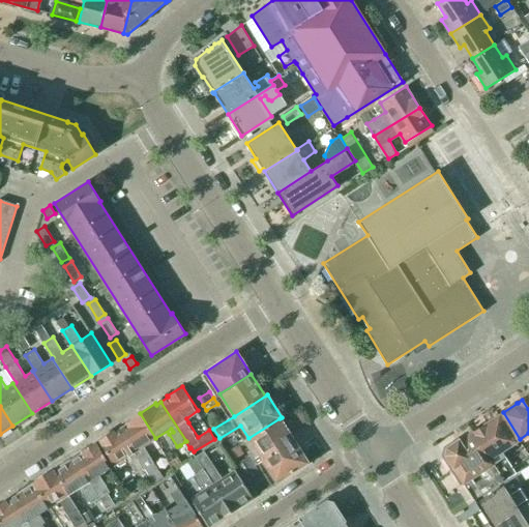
[(141,447),(155,438),(140,413),(125,422),(126,423),(120,428),(145,467),(152,479),(159,474),(152,463),(154,461),(147,449),(144,451),(141,447)]
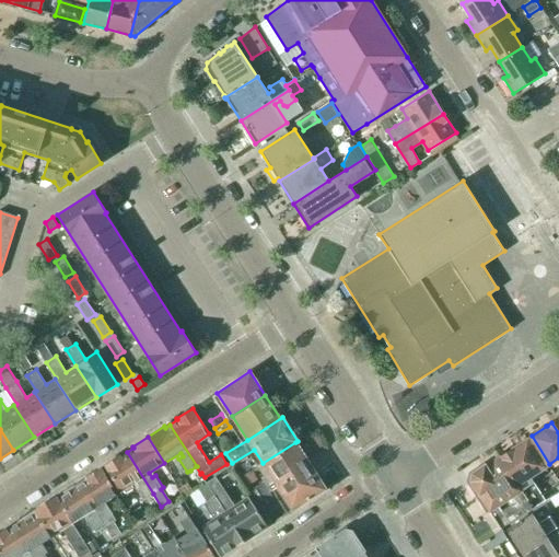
[(526,499),(527,499),(548,486),(538,472),(546,466),(527,438),(512,449),(512,448),(499,456),(526,499)]
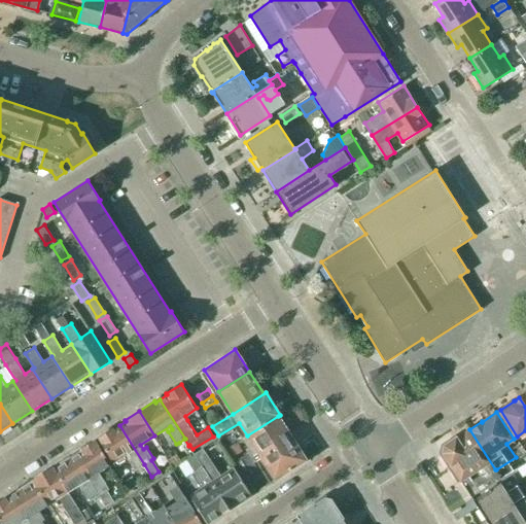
[(261,457),(292,438),(278,416),(247,435),(254,447),(237,459),(243,468),(254,462),(253,461),(260,456),(261,457)]
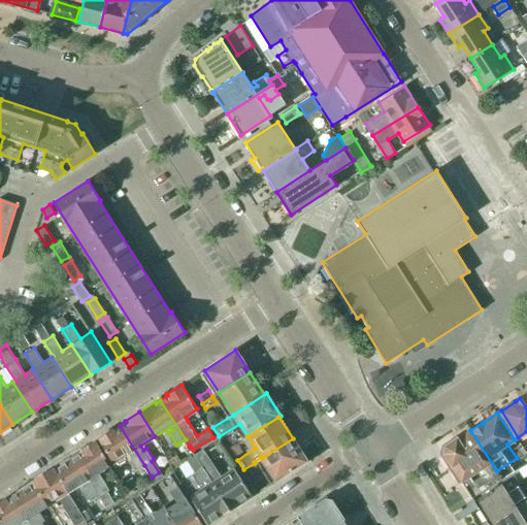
[(137,470),(144,465),(120,426),(114,429),(113,428),(98,437),(114,462),(118,465),(126,460),(125,455),(130,452),(133,456),(129,458),(137,470)]
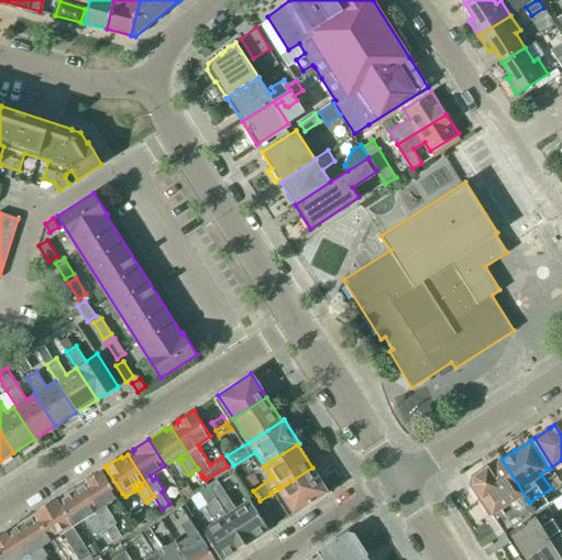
[(536,509),(530,502),(529,502),(502,459),(475,475),(473,483),(482,497),(483,496),(504,530),(536,509)]
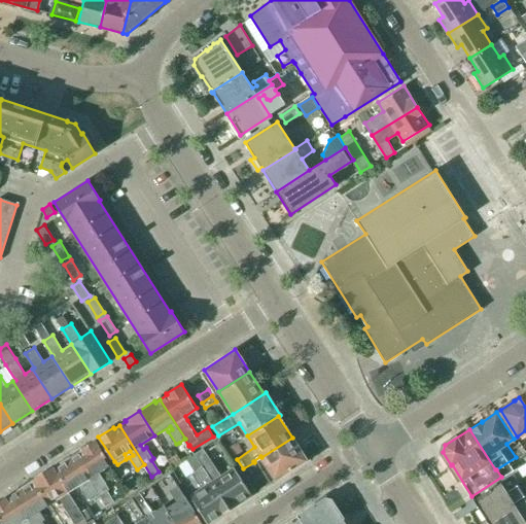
[(292,438),(261,457),(276,480),(307,459),(292,438)]
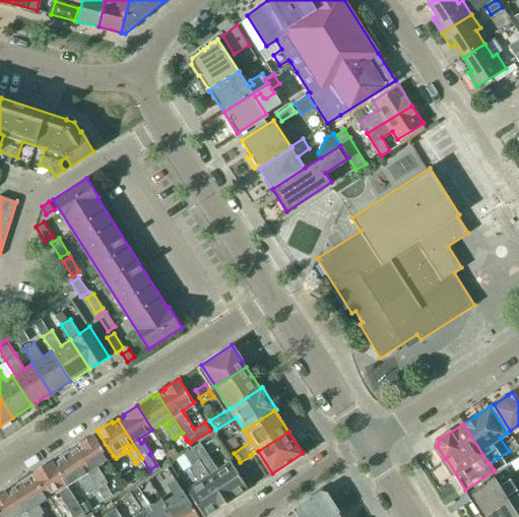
[(74,448),(99,487),(100,487),(106,497),(113,493),(107,482),(109,481),(98,465),(110,457),(93,433),(79,443),(80,444),(74,448)]
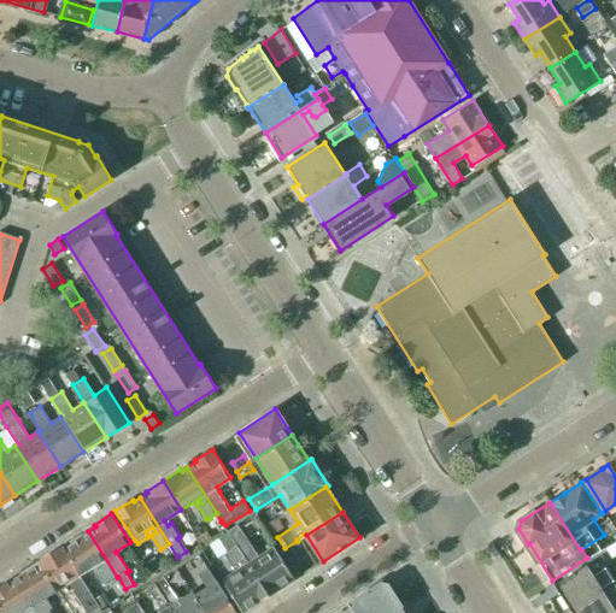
[(236,543),(269,595),(295,579),(274,546),(256,556),(253,552),(254,550),(238,524),(228,530),(233,537),(233,538),(236,543)]
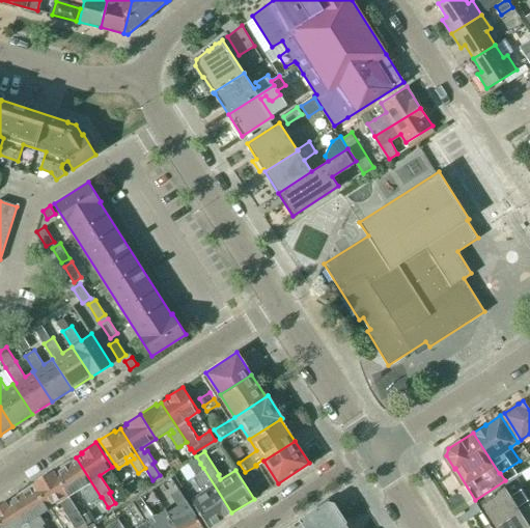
[(183,464),(178,456),(170,463),(174,469),(183,464)]
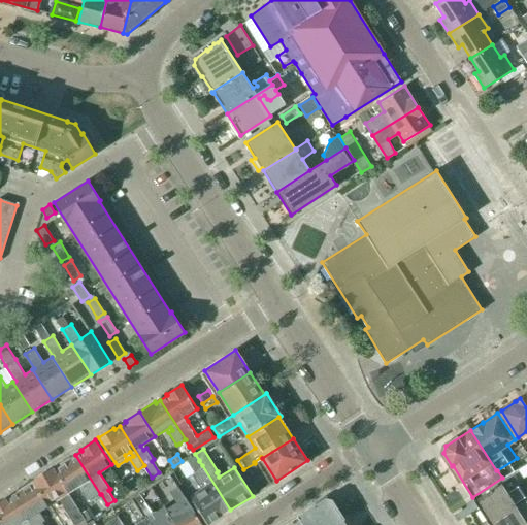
[(92,500),(100,494),(75,455),(69,458),(54,467),(54,466),(53,467),(69,492),(85,482),(88,486),(85,489),(92,500)]
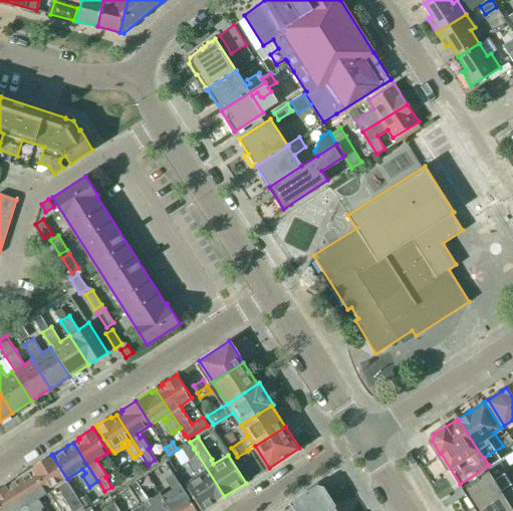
[(194,448),(185,453),(186,454),(186,455),(189,459),(195,455),(197,453),(194,449),(194,448)]
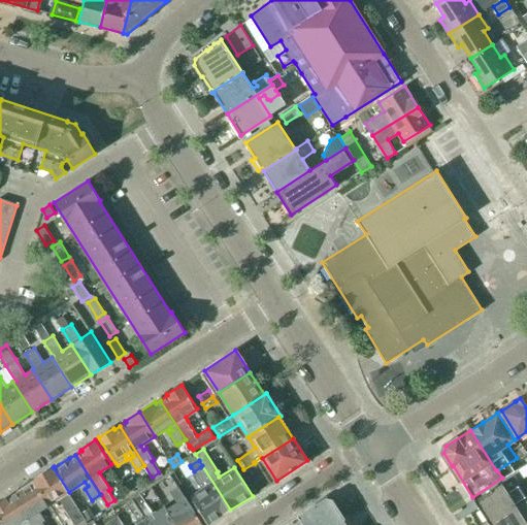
[(255,463),(243,469),(250,479),(260,471),(255,463)]
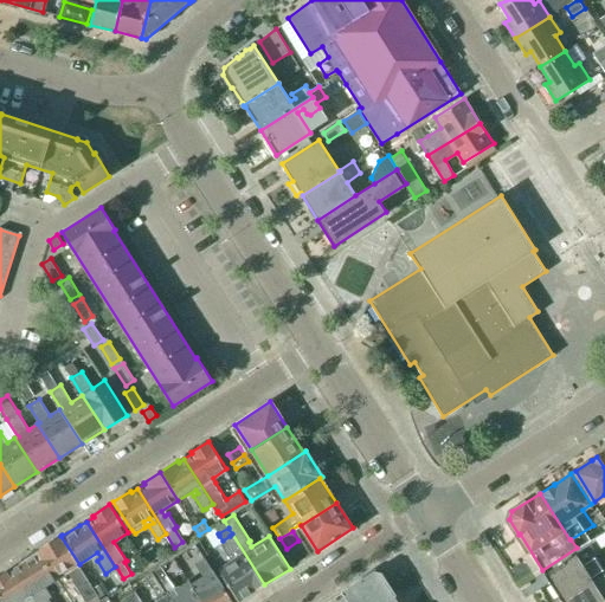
[(238,601),(264,584),(232,533),(230,536),(223,541),(233,558),(217,568),(238,601)]
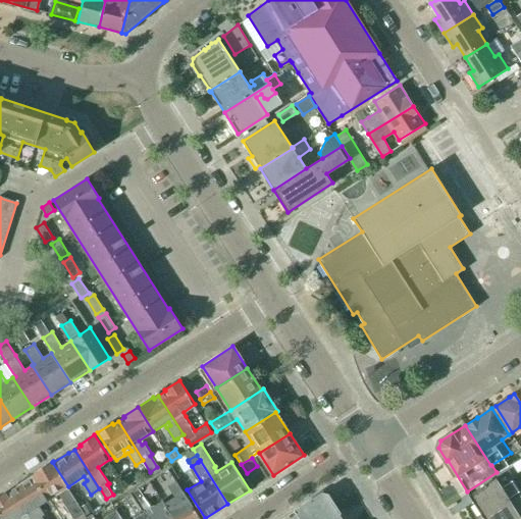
[(76,501),(68,486),(52,462),(32,475),(47,501),(48,500),(48,499),(58,492),(62,499),(61,499),(73,518),(74,518),(85,513),(76,501)]
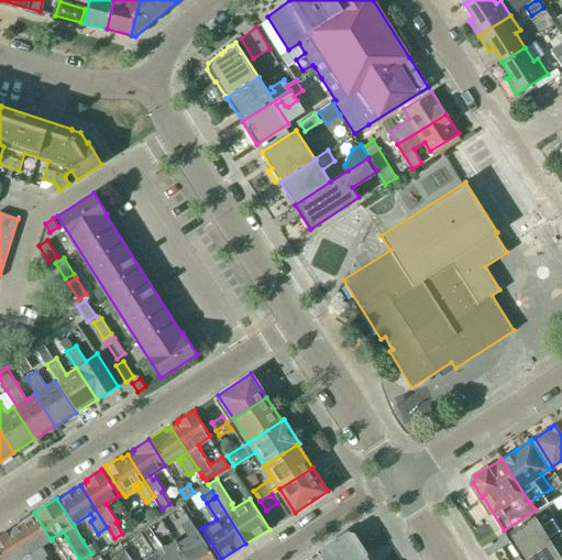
[(560,529),(553,518),(554,517),(552,514),(549,507),(535,515),(506,534),(519,556),(560,529)]
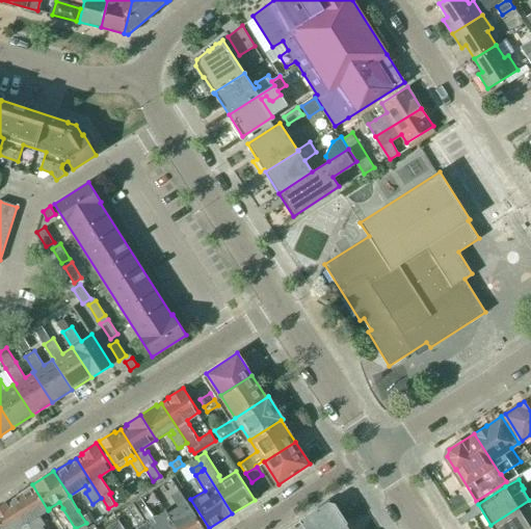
[(41,514),(48,510),(32,484),(18,494),(19,495),(11,499),(30,528),(45,528),(43,525),(46,524),(41,514)]
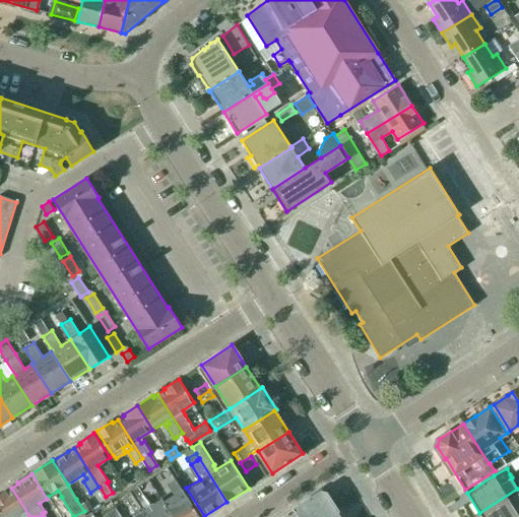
[(161,498),(173,516),(200,516),(188,499),(175,477),(169,481),(174,491),(161,498)]
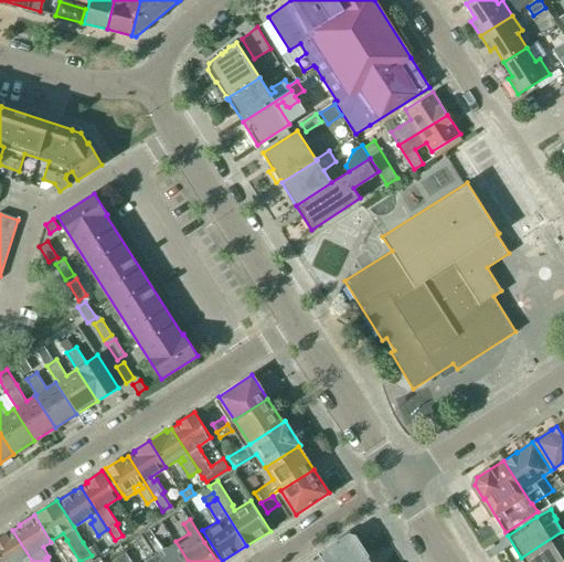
[(188,561),(176,541),(163,549),(150,528),(142,533),(160,561),(188,561)]
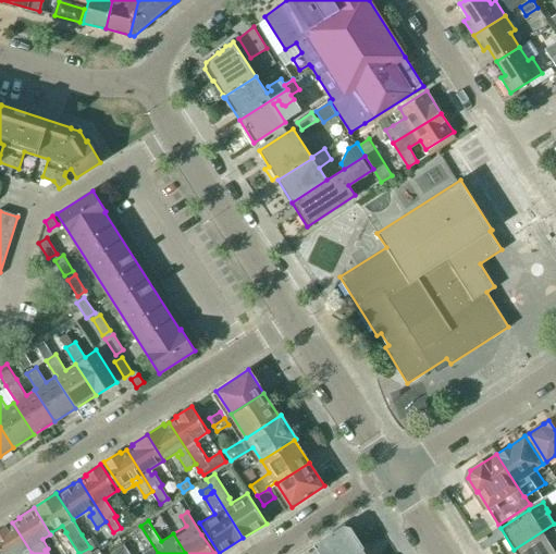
[(32,553),(12,522),(7,526),(7,525),(0,528),(0,550),(2,553),(32,553)]
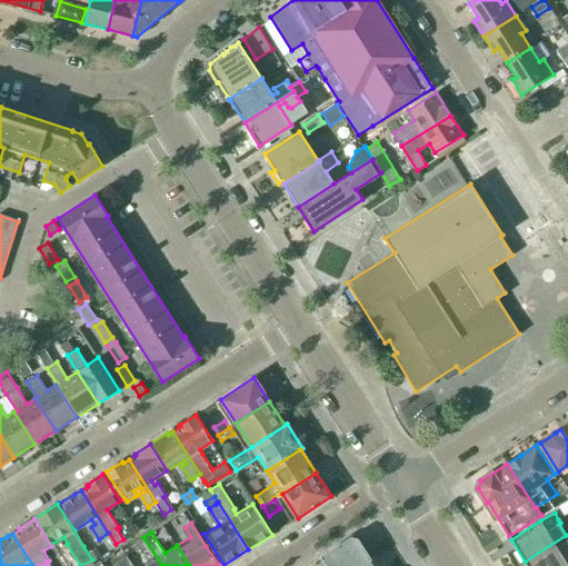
[(566,535),(525,562),(528,565),(567,565),(567,534),(566,535)]
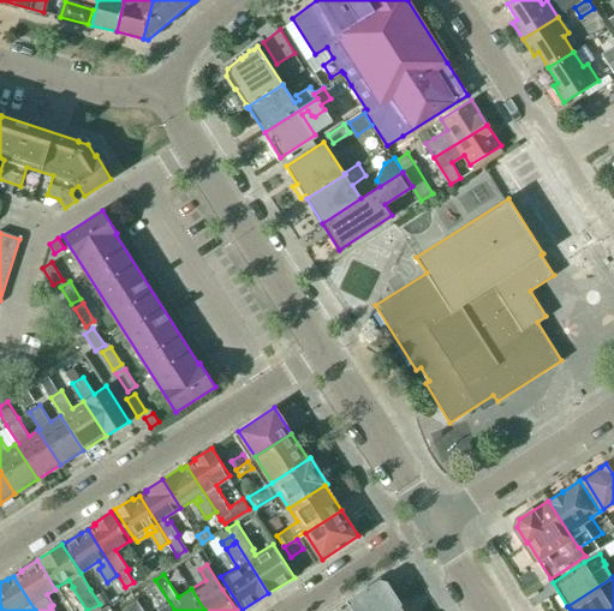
[(392,610),(401,605),(403,604),(387,581),(380,579),(346,600),(353,610),(392,610)]
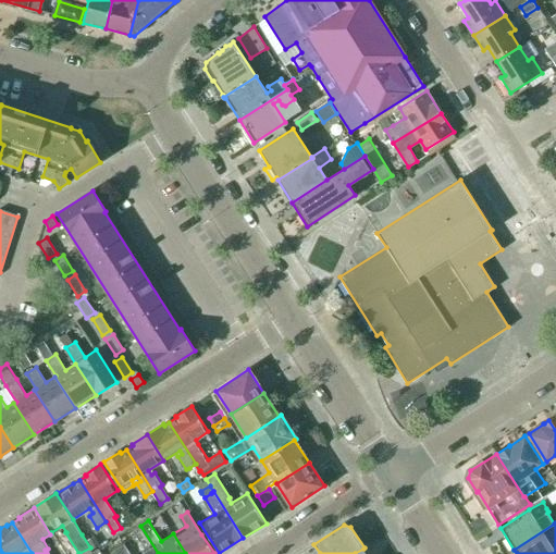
[(158,553),(140,526),(133,530),(146,551),(140,553),(158,553)]
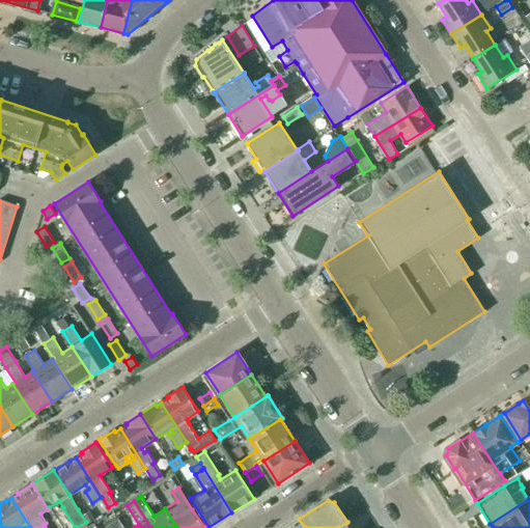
[(90,509),(82,515),(87,523),(95,518),(90,509)]
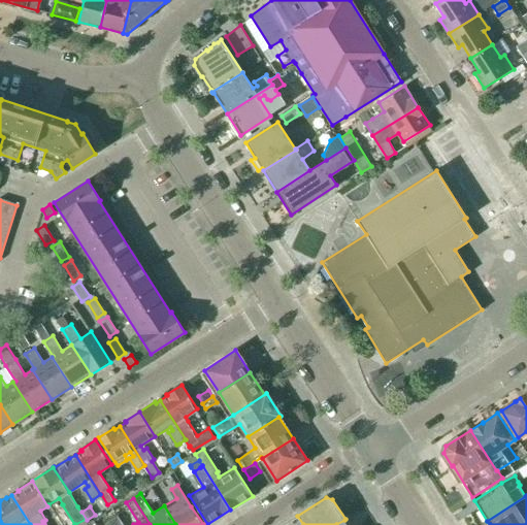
[(124,524),(118,515),(106,522),(107,524),(124,524)]
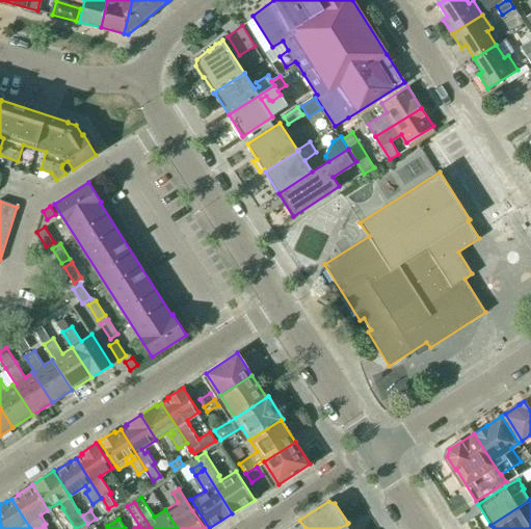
[(306,528),(299,520),(285,528),(306,528)]
